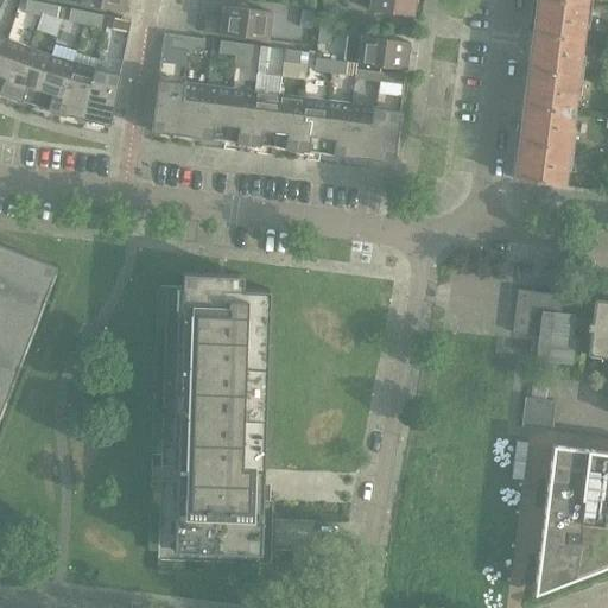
[(126,0),(76,0),(76,4),(124,13),(126,0)]
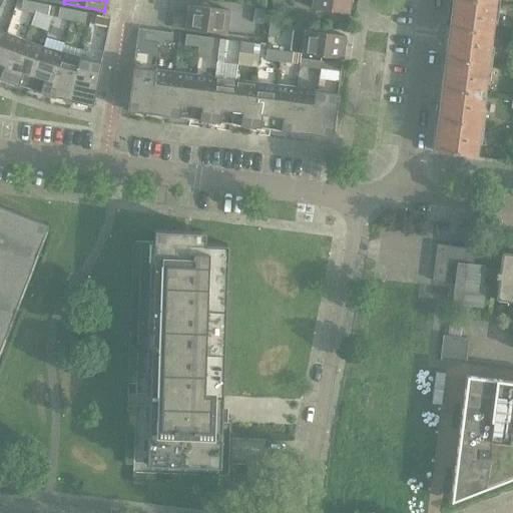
[(350,0),(313,0),(312,10),(349,14),(350,0)]
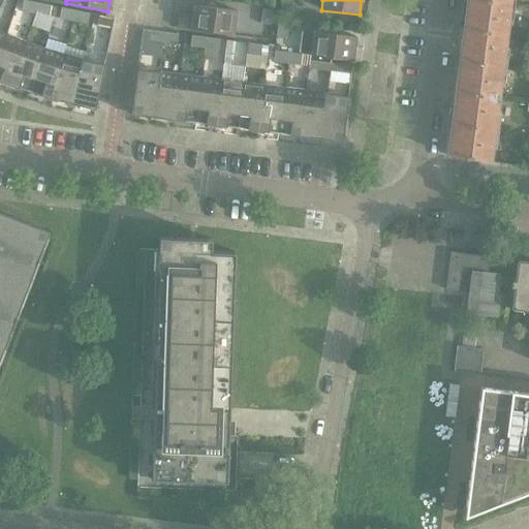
[(467,0),(464,29),(507,34),(508,22),(511,22),(514,0),(467,0)]
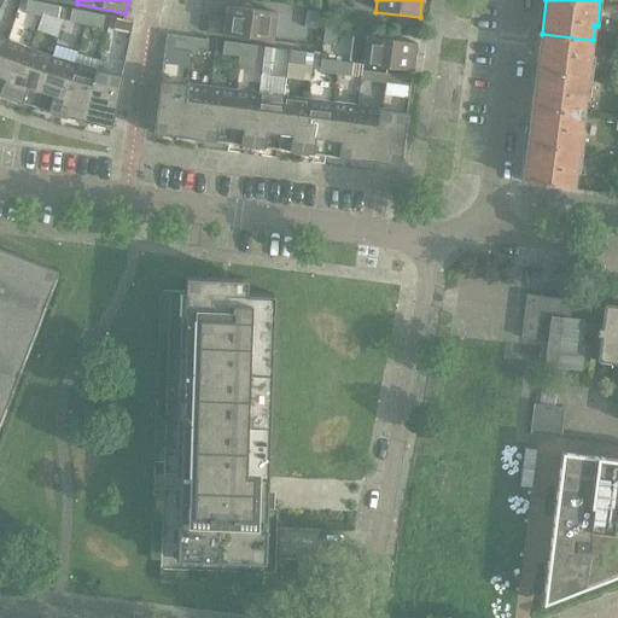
[(44,4),(28,1),(24,13),(41,17),(44,4)]
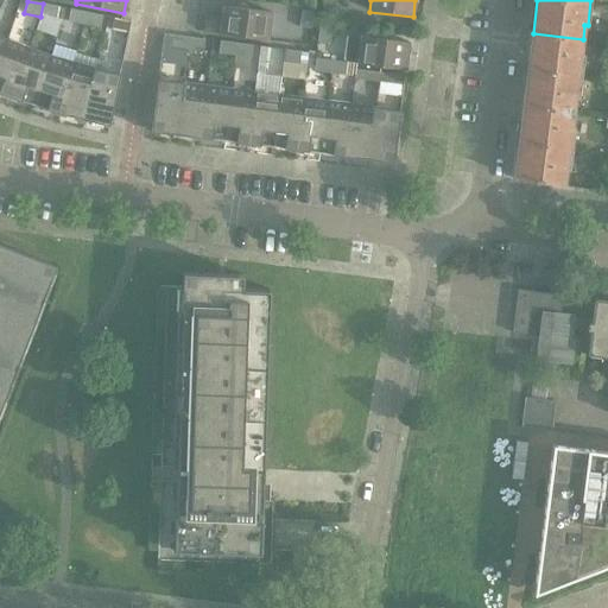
[(59,7),(43,4),(40,17),(42,17),(49,19),(57,20),(59,7)]
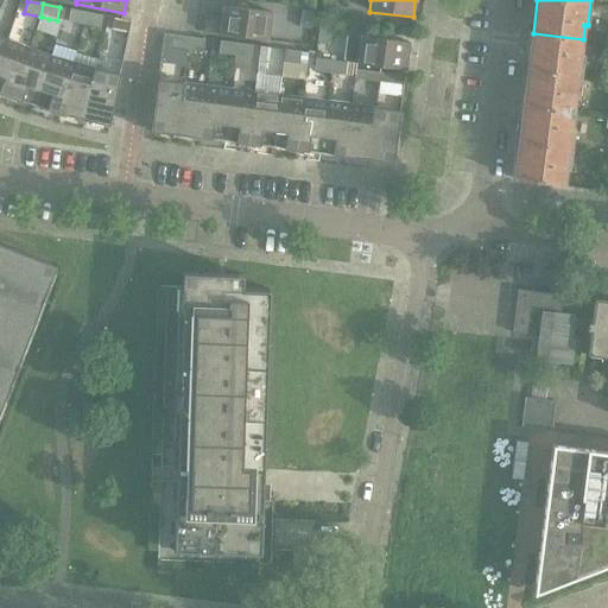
[(207,17),(204,33),(268,42),(272,13),(223,7),(222,18),(207,17)]
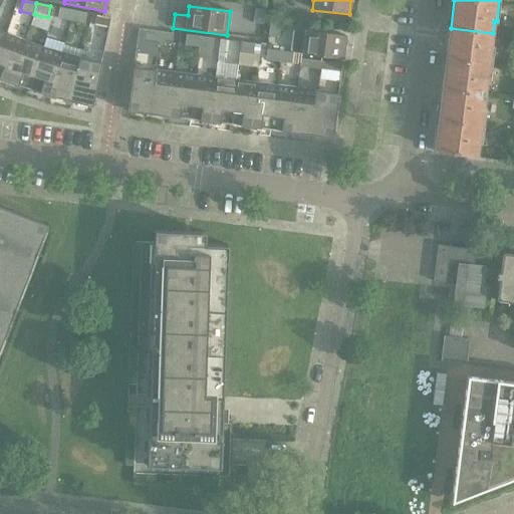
[(73,11),(59,8),(58,16),(71,19),(73,11)]
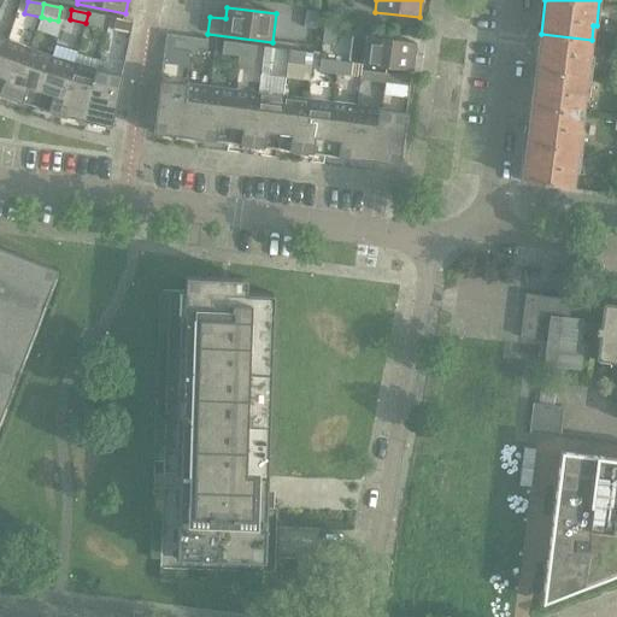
[(319,13),(306,12),(304,29),(317,30),(319,13)]
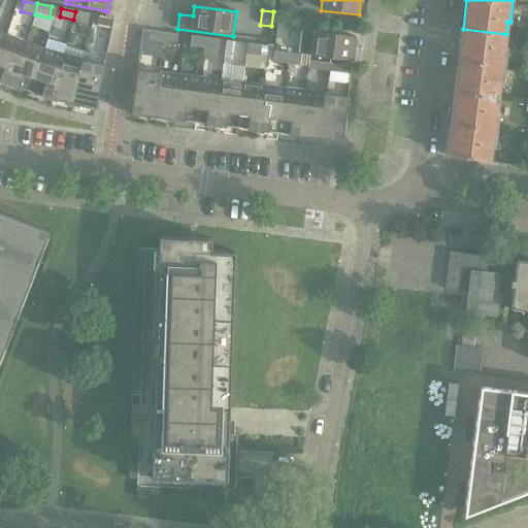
[(90,14),(75,11),(73,20),(88,23),(90,14)]
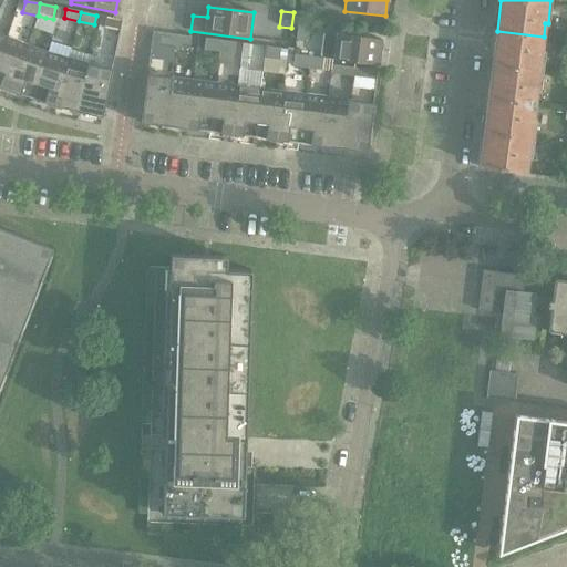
[(39,16),(35,28),(41,30),(45,18),(39,16)]
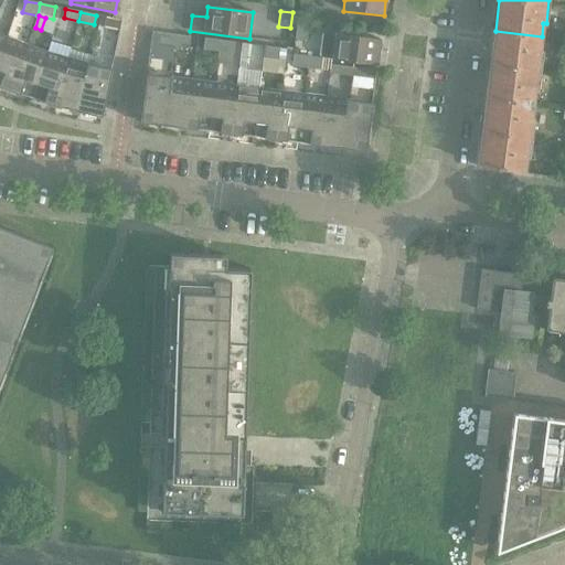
[(123,20),(106,18),(105,28),(120,30),(123,20)]
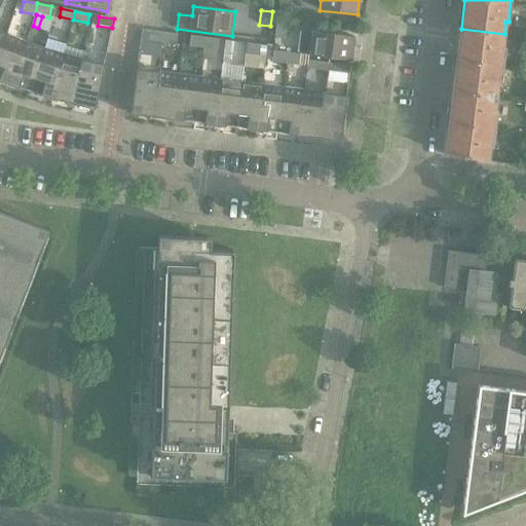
[(288,25),(276,24),(274,37),(286,39),(288,25)]
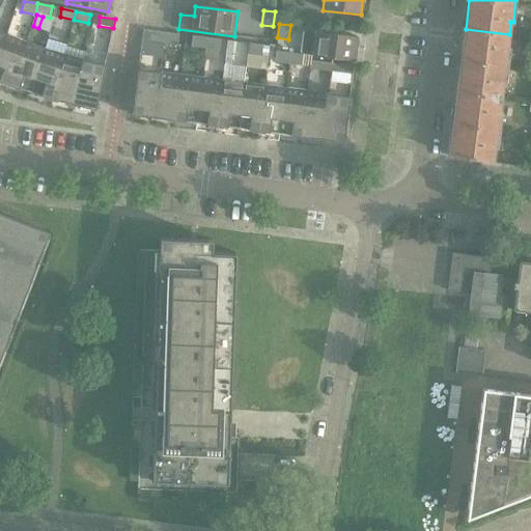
[(509,34),(466,29),(457,92),(501,98),(503,84),(504,84),(509,48),(507,48),(509,34)]
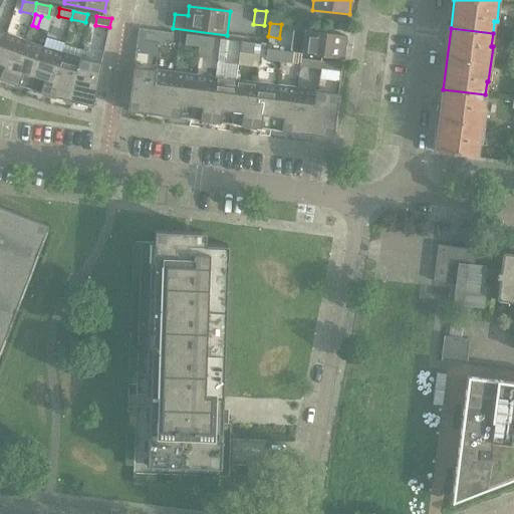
[(159,32),(146,30),(145,41),(158,43),(159,32)]
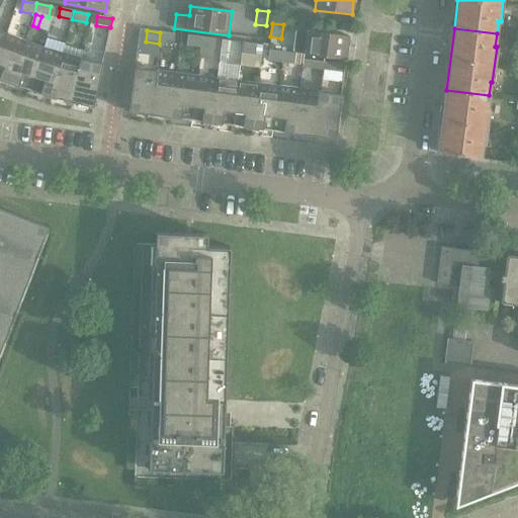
[(349,36),(296,30),(293,54),(305,55),(305,56),(346,61),(349,36)]
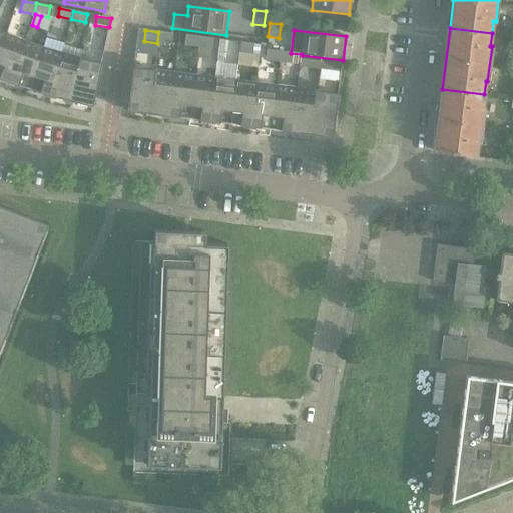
[(173,34),(158,32),(157,43),(171,45),(173,34)]
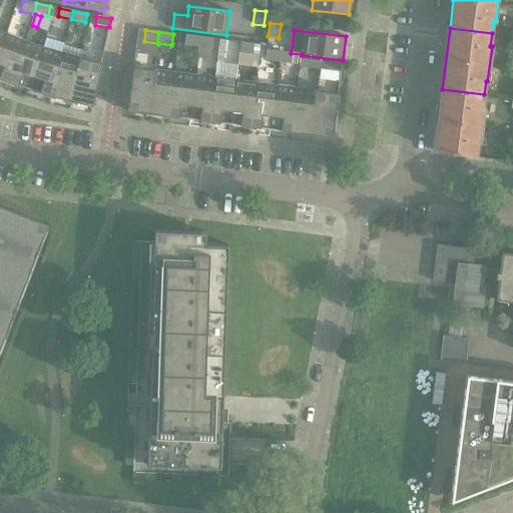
[(5,34),(0,46),(0,79),(8,83),(24,41),(5,34)]
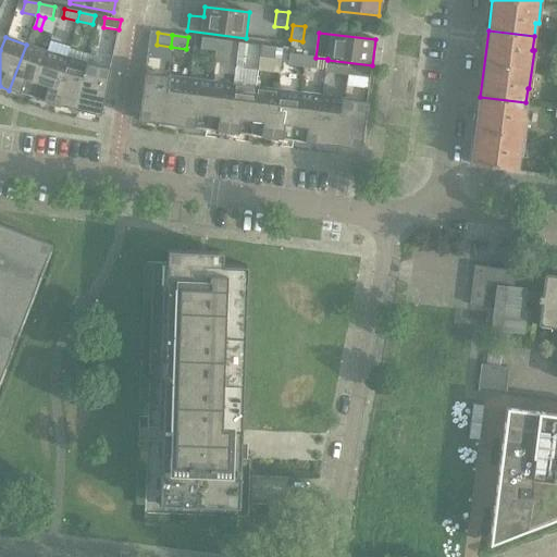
[(217,40),(202,38),(200,50),(215,52),(217,40)]
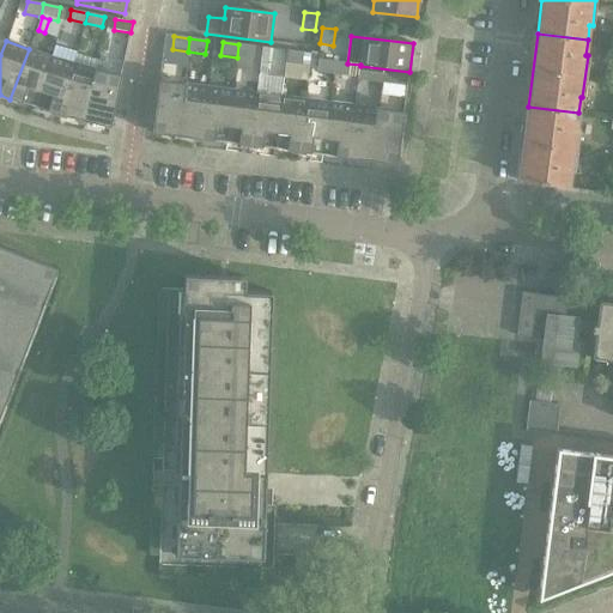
[(255,47),(238,44),(237,58),(254,60),(255,47)]
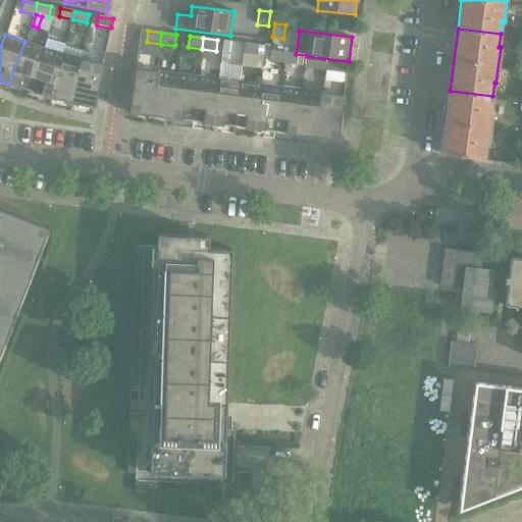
[(24,42),(8,85),(18,88),(30,92),(43,49),(24,42)]
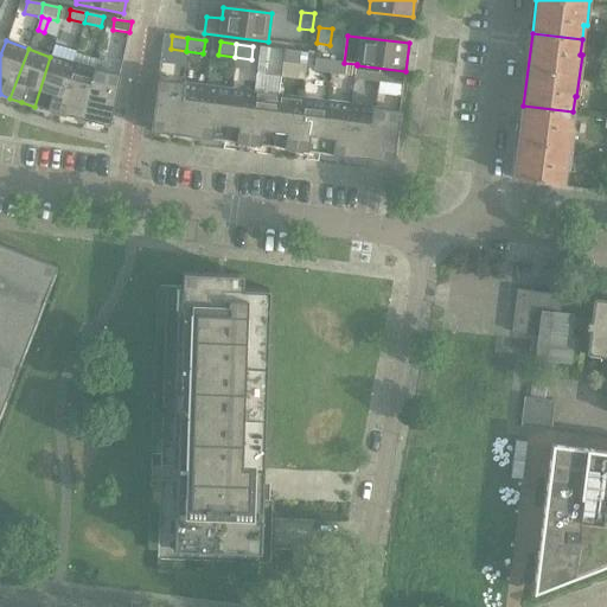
[(301,52),(285,50),(283,63),(299,65),(301,52)]
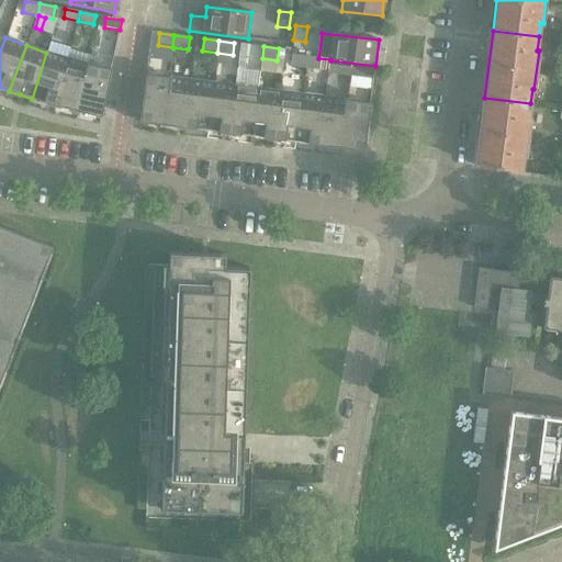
[(68,59),(46,53),(32,99),(44,102),(54,105),(68,59)]
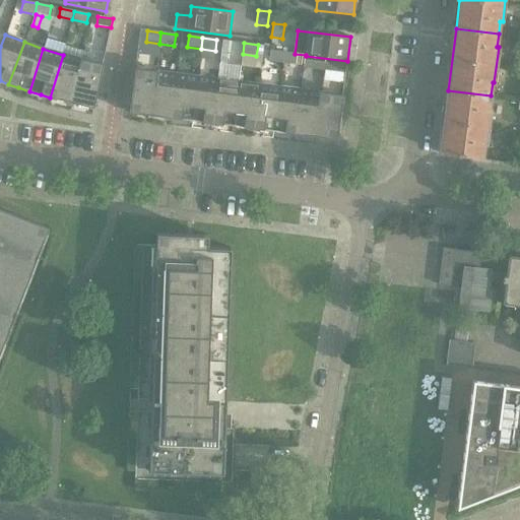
[(284,53),(270,51),(269,62),(282,63),(284,53)]
